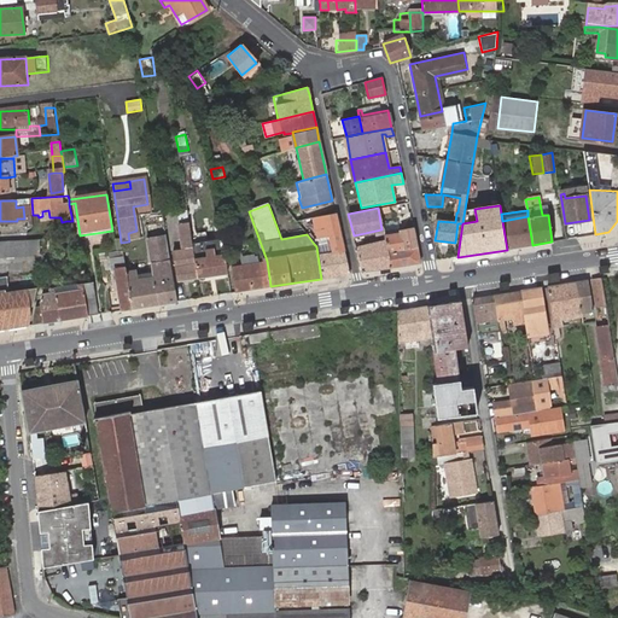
[(316,246),(321,279),(349,274),(334,213),(308,219),(310,228),(314,227),(315,232),(327,229),(332,251),(324,254),(322,245),(316,246)]
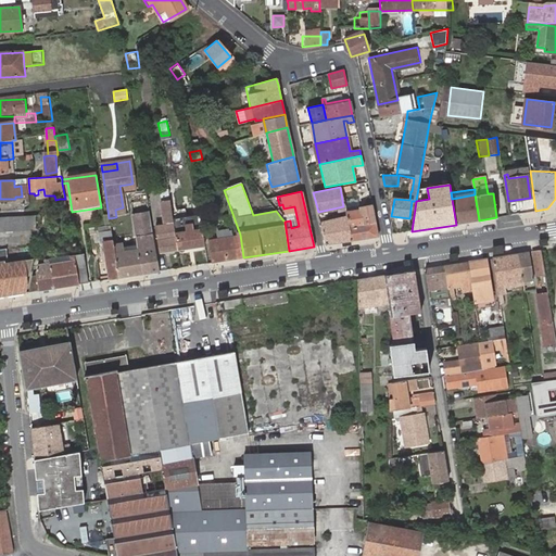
[(456,225),(479,220),(475,194),(452,199),(456,225)]
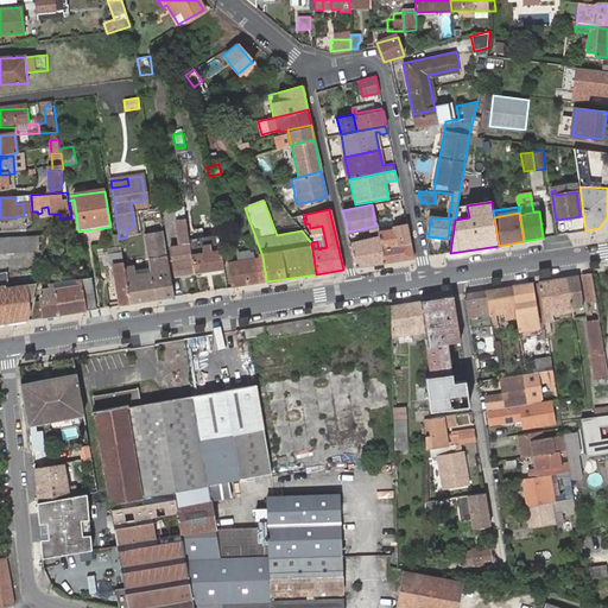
[(175,276),(195,272),(189,238),(188,229),(188,228),(187,217),(176,219),(181,246),(170,248),(170,249),(175,276)]
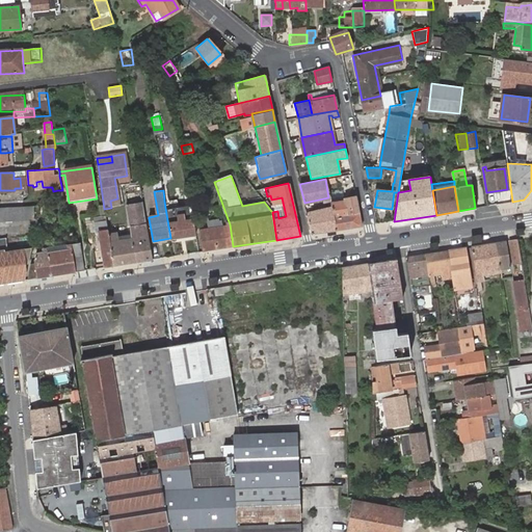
[(113,265),(152,259),(141,191),(127,193),(128,209),(133,238),(118,240),(117,233),(108,234),(113,265)]
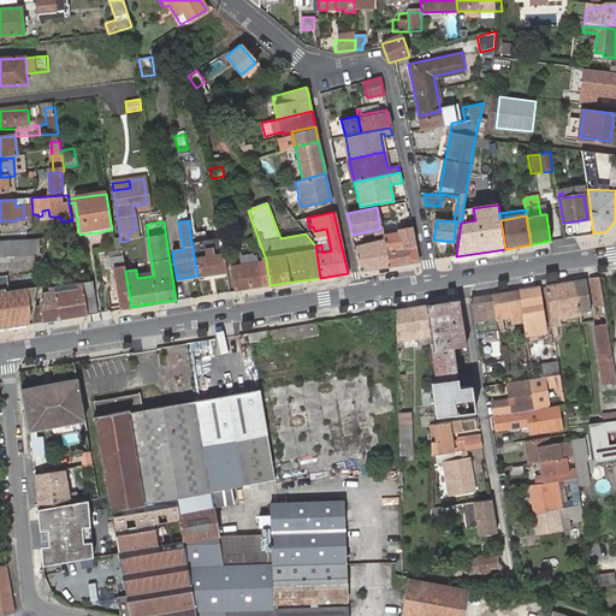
[(383,241),(389,267),(419,262),(412,226),(398,229),(398,231),(381,235),(383,241)]
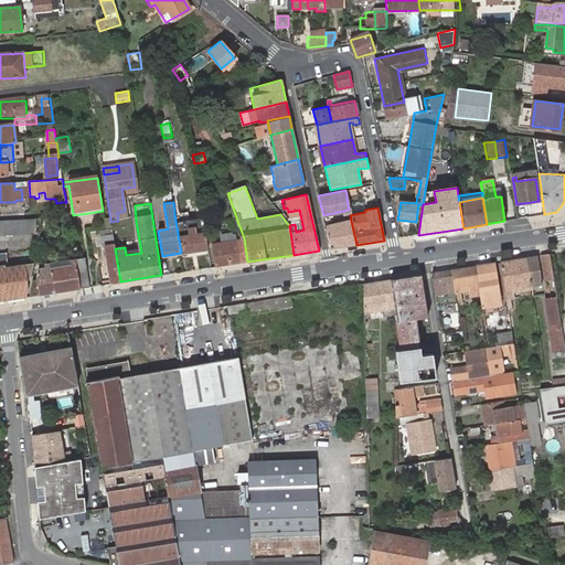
[(189,211),(174,213),(176,221),(190,219),(189,211)]
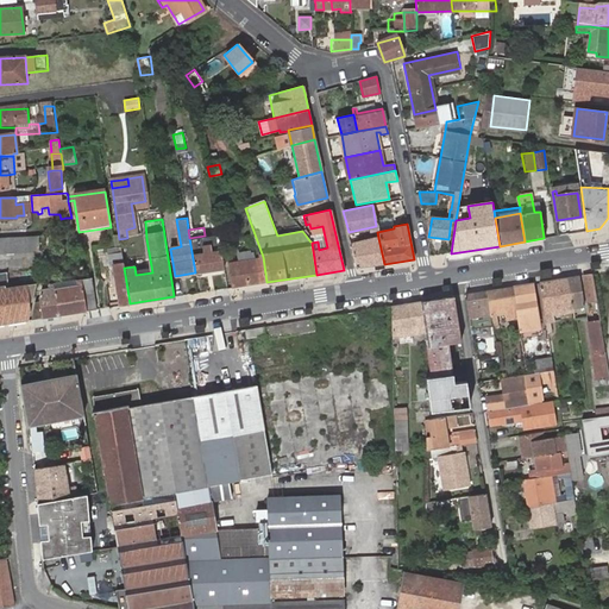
[(39,236),(0,238),(0,255),(41,251),(39,236)]
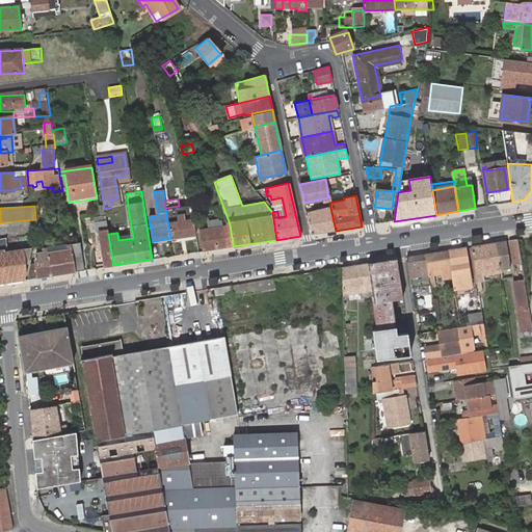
[(195,234),(191,206),(179,208),(179,206),(165,208),(170,238),(195,234)]
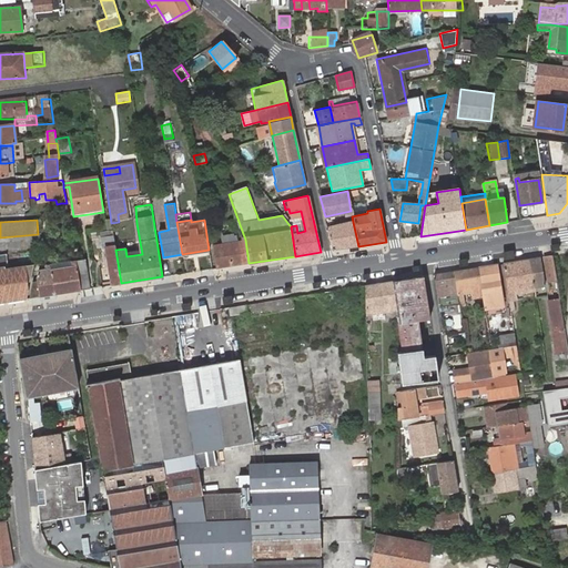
[(332,250),(358,246),(353,222),(327,227),(332,250)]
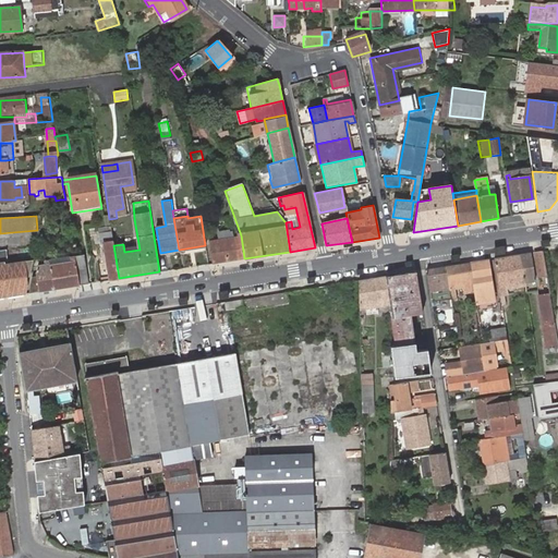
[(110,280),(119,278),(113,245),(111,232),(109,232),(109,230),(106,231),(106,233),(99,234),(100,243),(104,243),(110,280)]
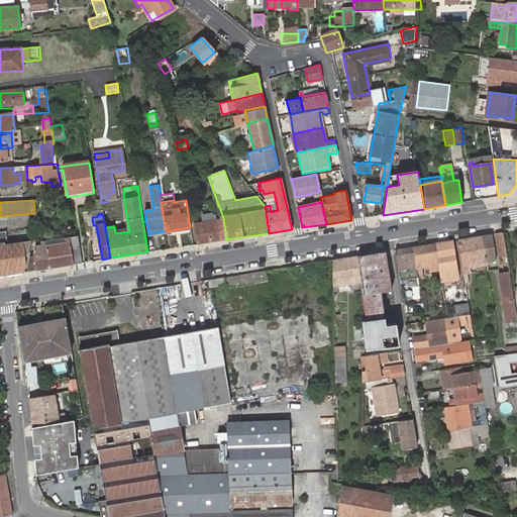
[(193,223),(196,244),(226,239),(223,218),(193,223)]
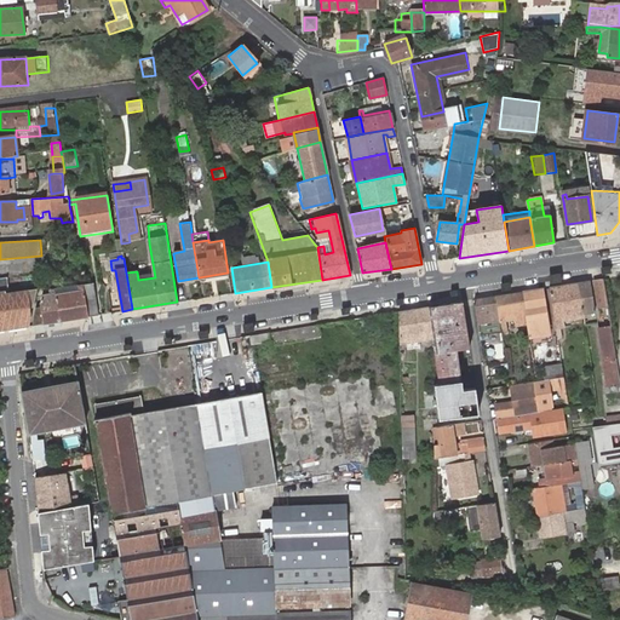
[(0,329),(29,326),(32,317),(29,306),(34,306),(38,290),(11,293),(7,277),(0,279),(0,329)]
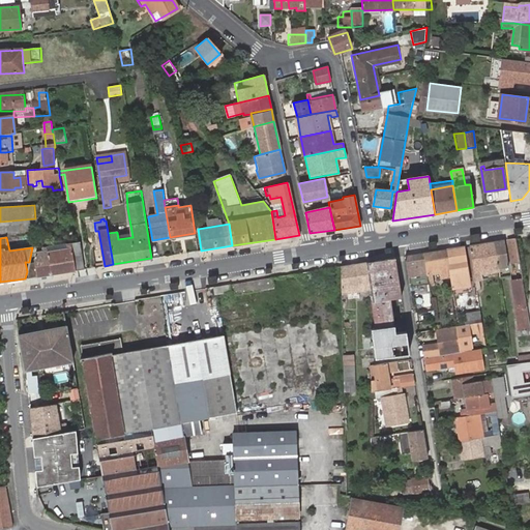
[(519,262),(516,239),(508,241),(511,263),(519,262)]
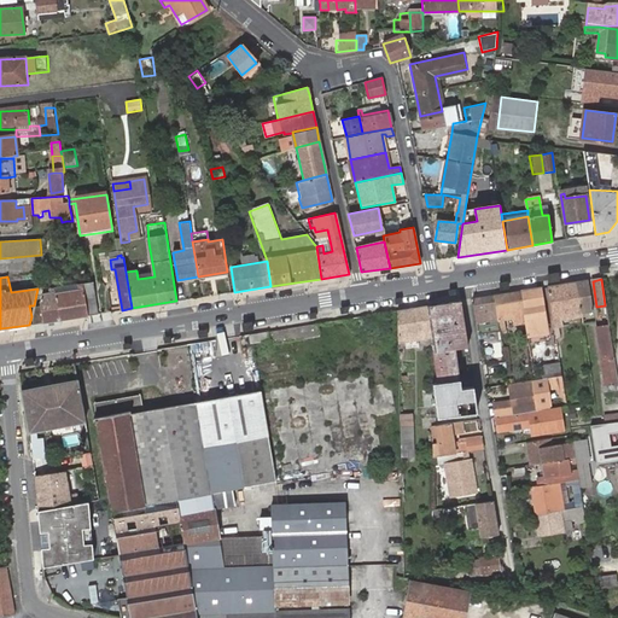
[(593,309),(588,280),(547,287),(554,327),(555,327),(558,339),(561,339),(559,326),(561,326),(560,314),(593,309)]
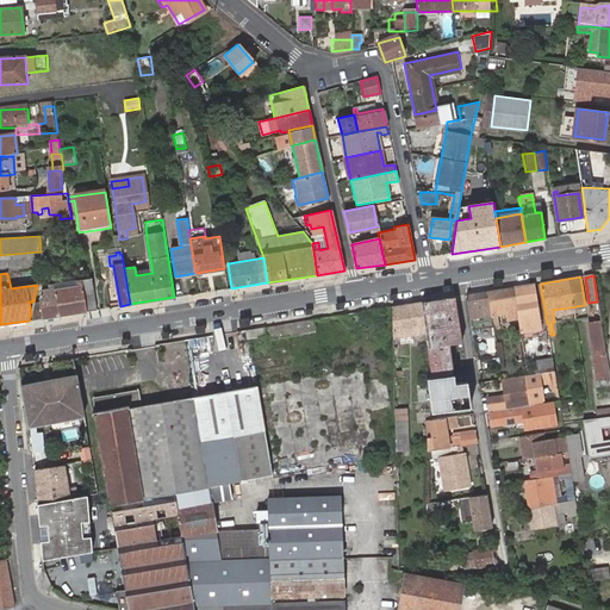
[(86,311),(95,310),(91,279),(81,280),(86,311)]
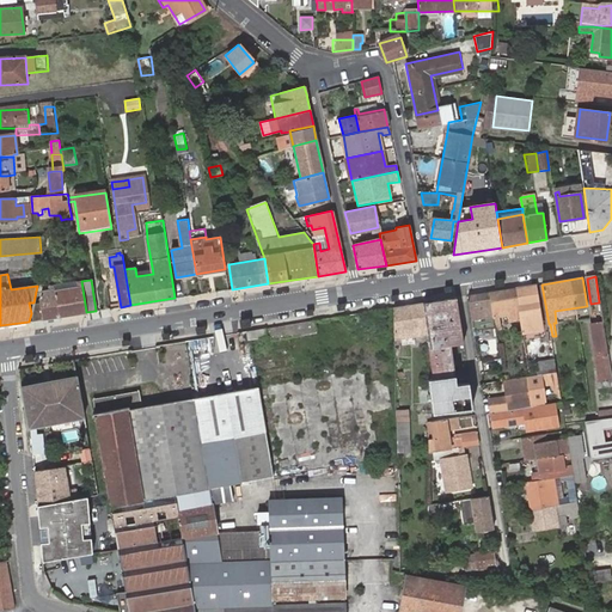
[(32,322),(59,317),(54,286),(53,281),(49,281),(50,287),(48,287),(49,291),(41,292),(40,298),(41,303),(37,304),(32,322)]
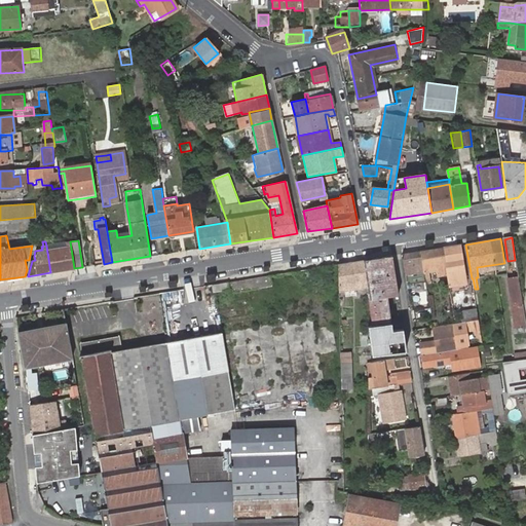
[(50,272),(74,268),(70,241),(65,242),(65,247),(49,249),(49,246),(46,246),(50,272)]
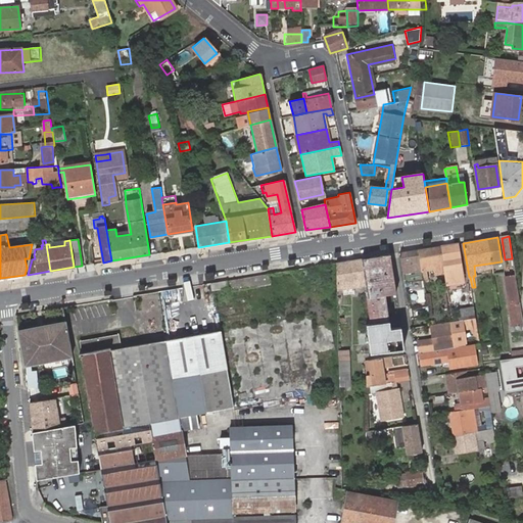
[(465,282),(459,243),(440,246),(444,273),(446,285),(465,282)]
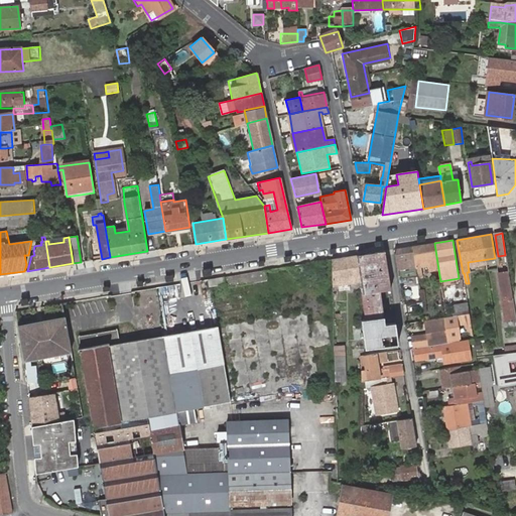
[(413,246),(416,270),(421,269),(420,265),(425,264),(425,260),(429,259),(429,263),(431,270),(438,269),(434,243),(413,246)]
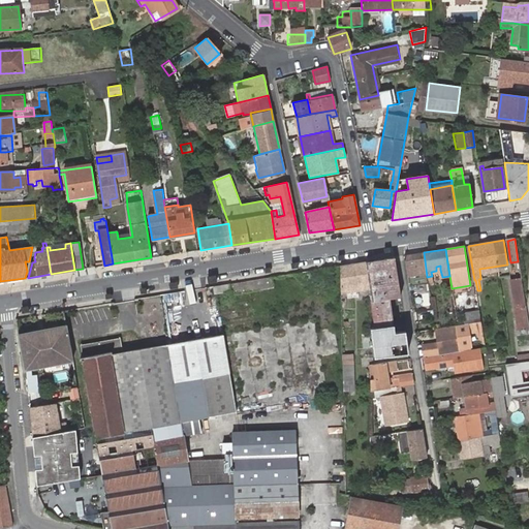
[(405,255),(409,285),(428,282),(427,277),(424,252),(405,255)]
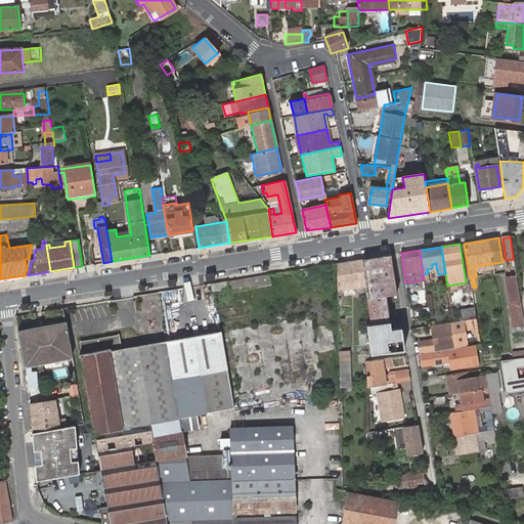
[(392,255),(376,257),(385,331),(393,330),(388,297),(398,295),(392,255)]
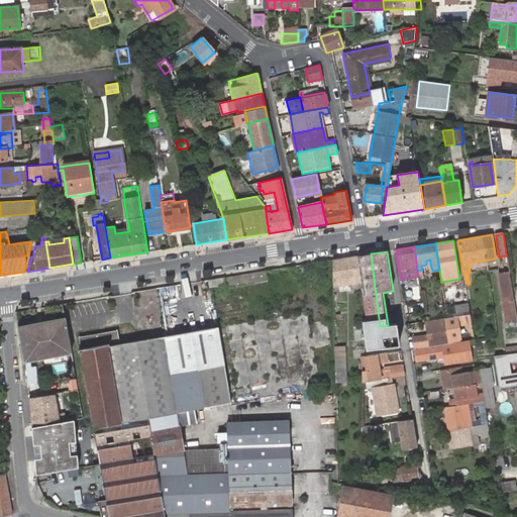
[(371,253),(356,256),(358,280),(359,301),(362,332),(398,326),(398,323),(388,325),(380,326),(371,253)]
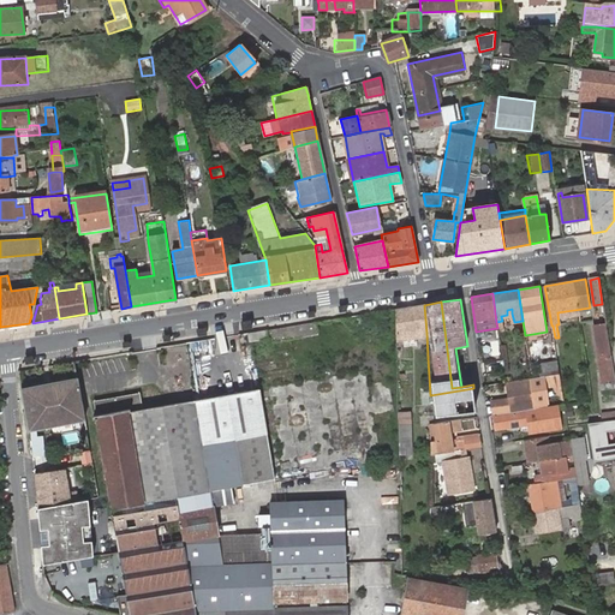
[(424,305),(395,310),(395,338),(427,333),(424,305)]
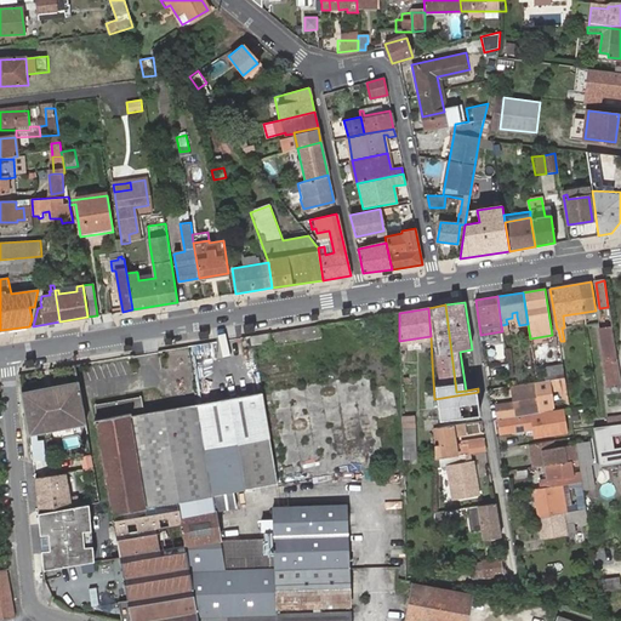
[(319,325),(290,330),(290,332),(298,330),(300,339),(320,335),(319,325)]
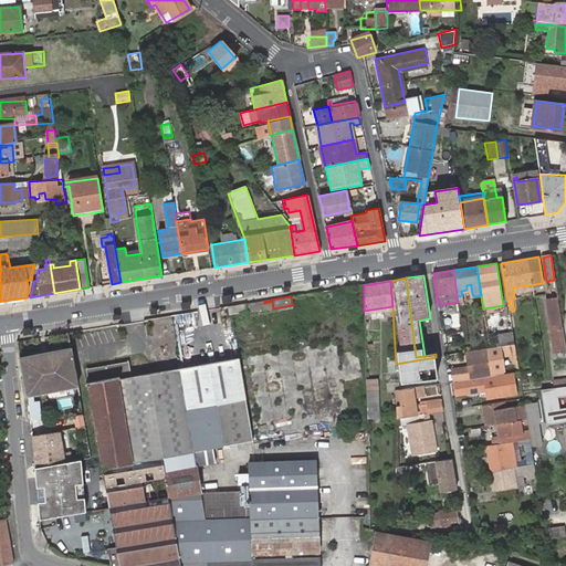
[(562,338),(563,339),(558,310),(557,299),(547,300),(548,306),(555,348),(564,347),(562,338)]
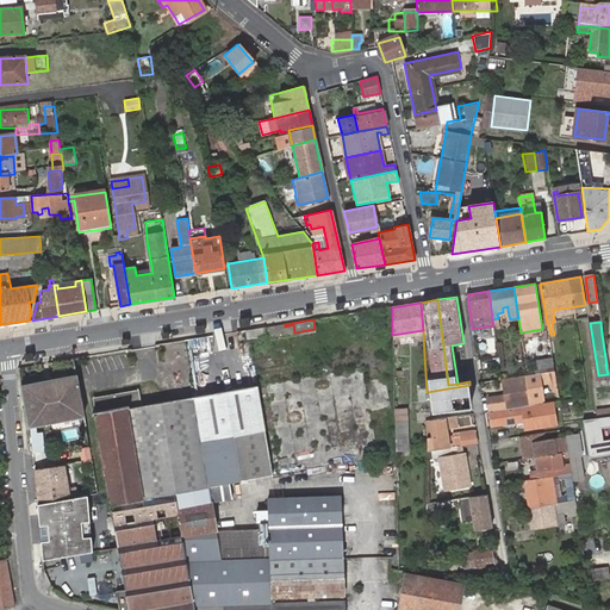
[(266,328),(248,330),(249,342),(268,340),(268,336),(294,332),(293,324),(285,327),(285,324),(266,328)]
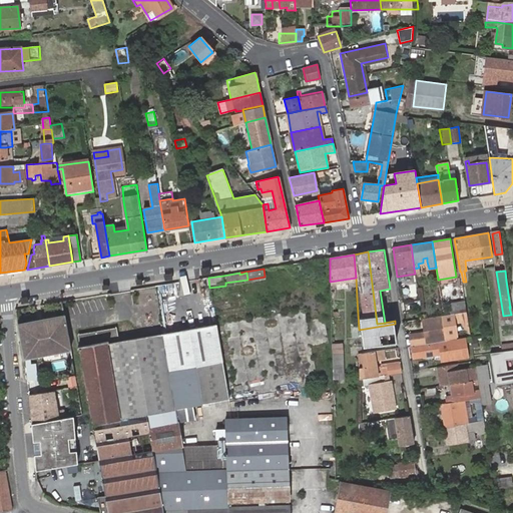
[(453,314),(464,312),(463,304),(452,306),(453,314)]
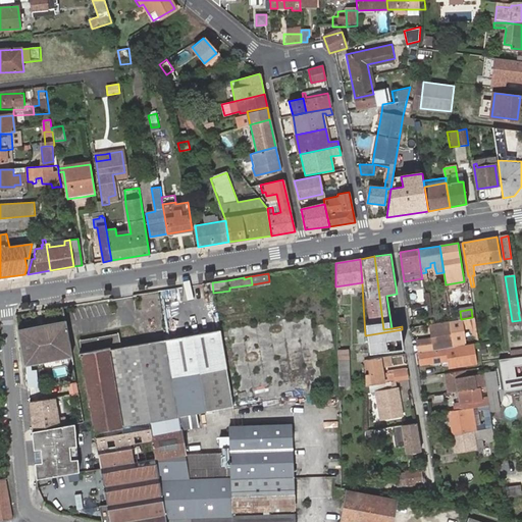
[(64,321),(19,329),(21,345),(22,351),(24,365),(28,364),(70,357),(64,321)]
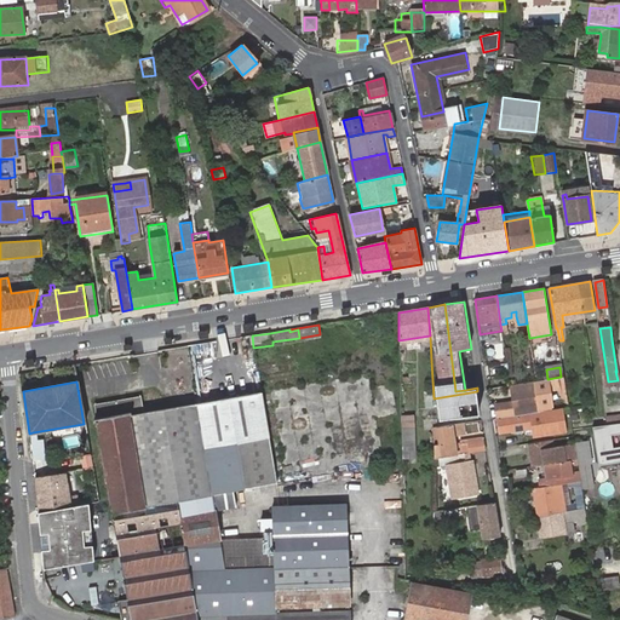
[(538,384),(512,388),(516,412),(540,407),(538,384)]
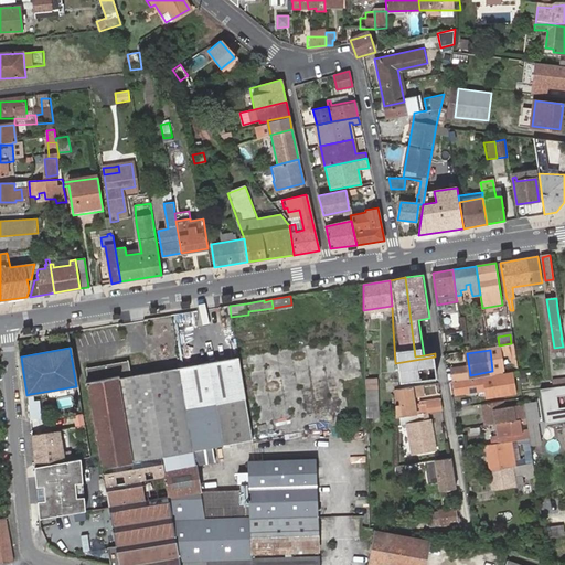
[(126,356),(88,363),(92,383),(89,383),(99,441),(109,507),(168,497),(179,564),(318,564),(319,558),(253,561),(253,554),(318,552),(316,459),(249,461),(251,488),(251,514),(204,516),(201,490),(196,461),(215,458),(214,449),(252,441),(238,358),(130,376),(126,356)]
